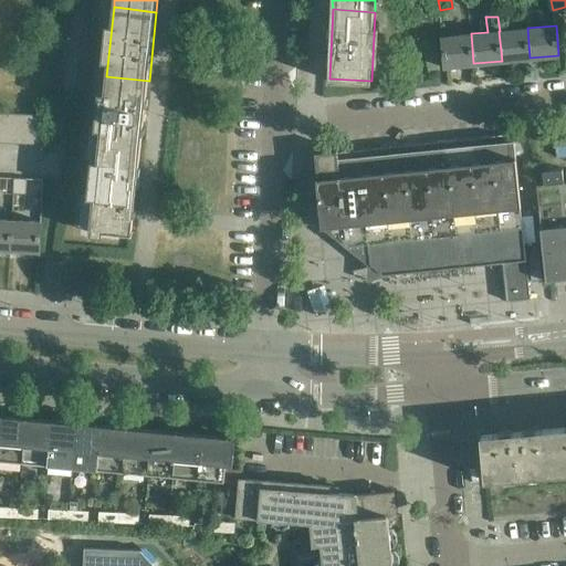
[(500,31),(499,31),(502,61),(530,58),(527,28),(500,31)]
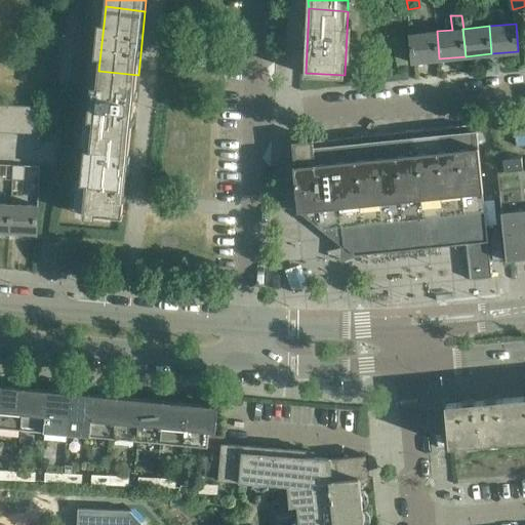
[(439,58),(437,31),(410,34),(413,62),(439,58)]
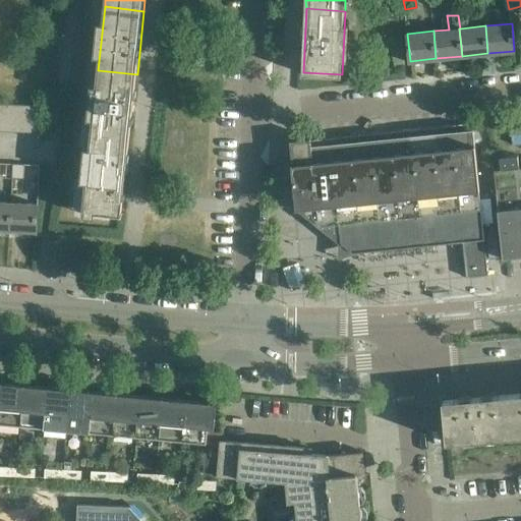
[(98,70),(92,132),(130,136),(137,74),(98,70)]
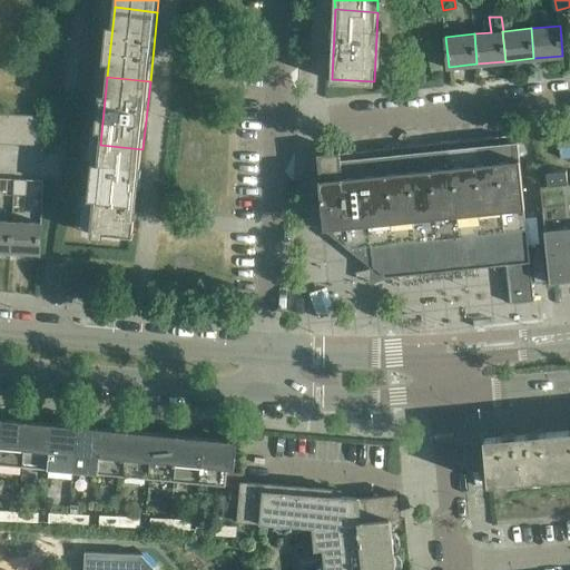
[(6,112),(5,143),(19,144),(20,114),(6,112)]
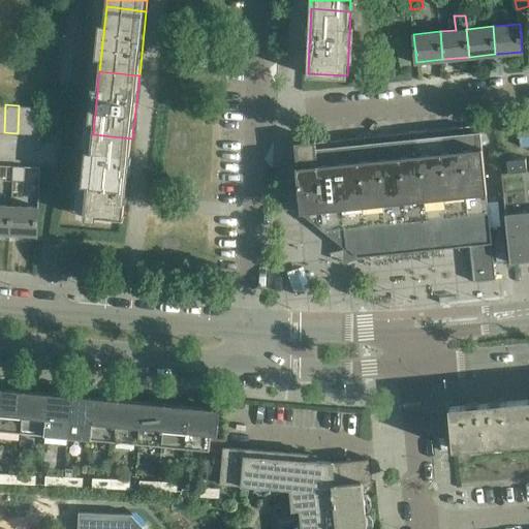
[(19,105),(18,133),(30,134),(32,106),(19,105)]
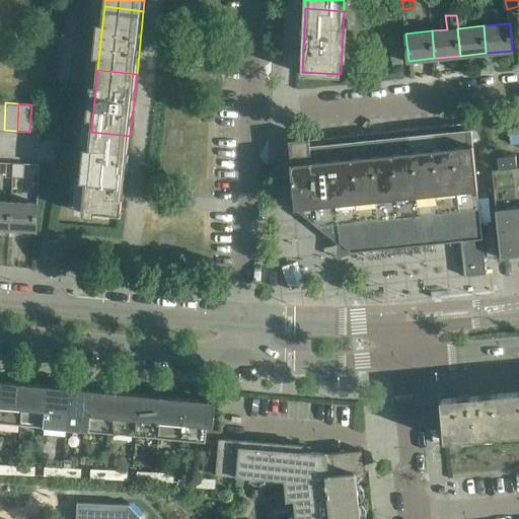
[(31,104),(29,132),(43,132),(44,104),(31,104)]
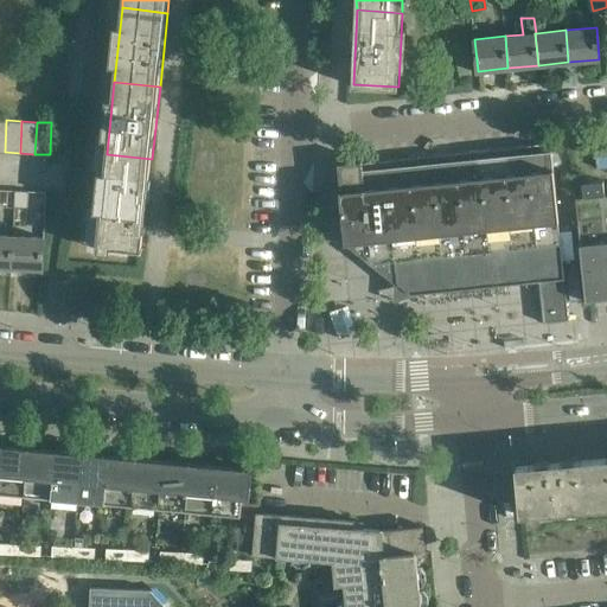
[(363,160),(339,163),(346,243),(394,238),(397,282),(411,294),(430,293),(540,281),(544,321),(570,319),(551,142),(363,163),(363,160)]
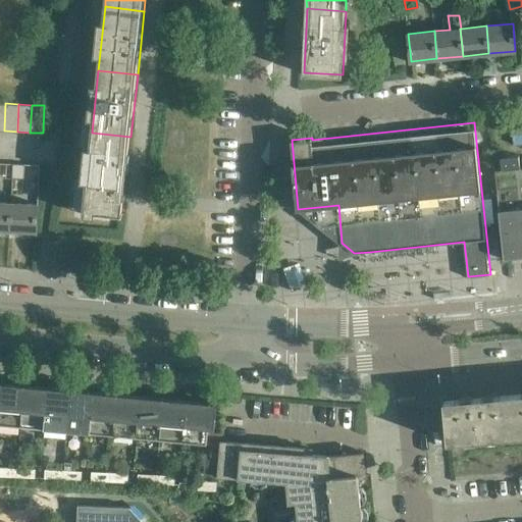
[(131,137),(92,133),(84,209),(123,213),(131,137)]
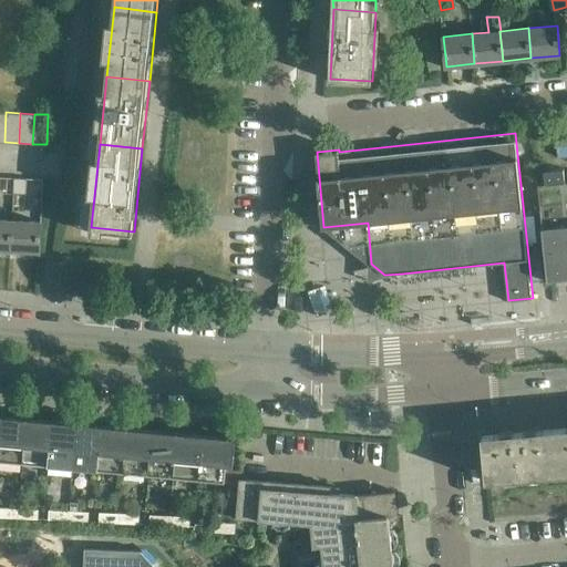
[(566,168),(546,171),(547,182),(538,183),(547,279),(566,277),(566,179),(566,181),(566,168)]
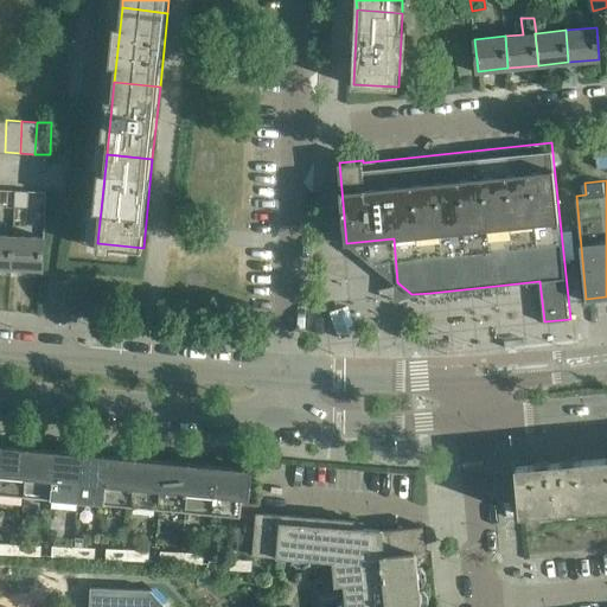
[(29,191),(16,190),(14,206),(29,208),(29,191)]
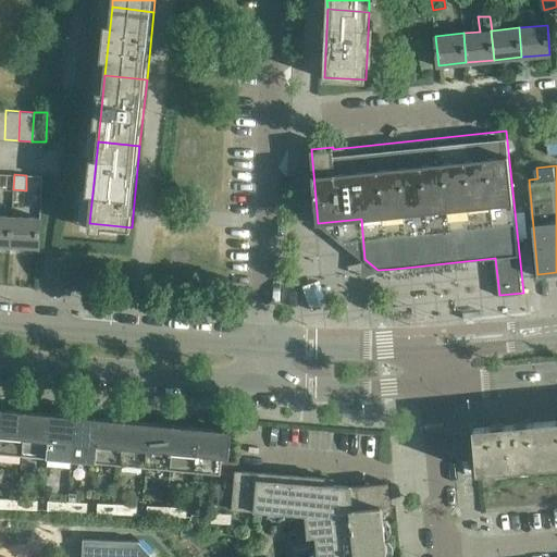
[(12,215),(0,214),(0,245),(11,246),(12,215)]
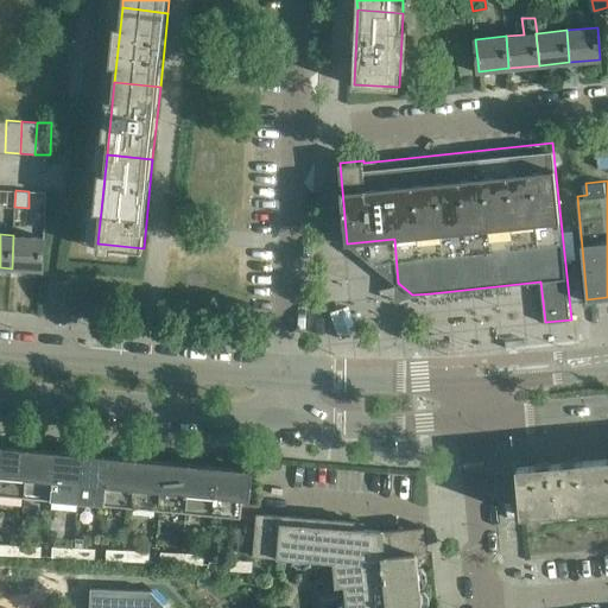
[(13,235),(12,268),(43,270),(44,236),(13,235)]
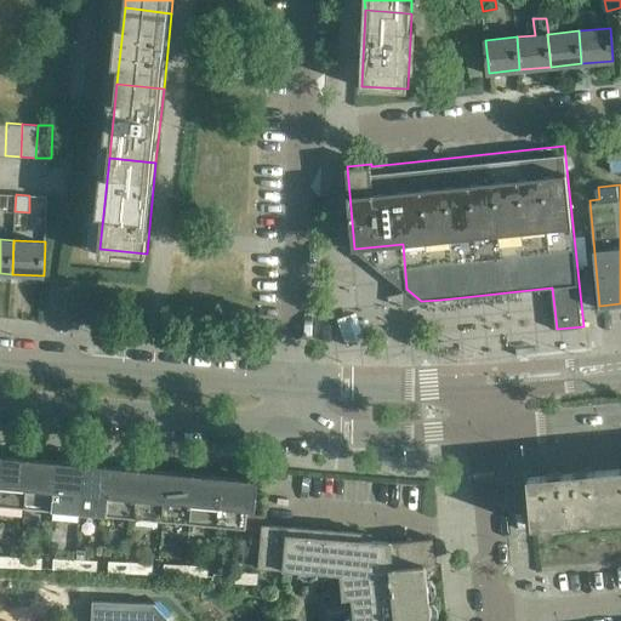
[(358,280),(358,305),(372,305),(372,280),(358,280)]
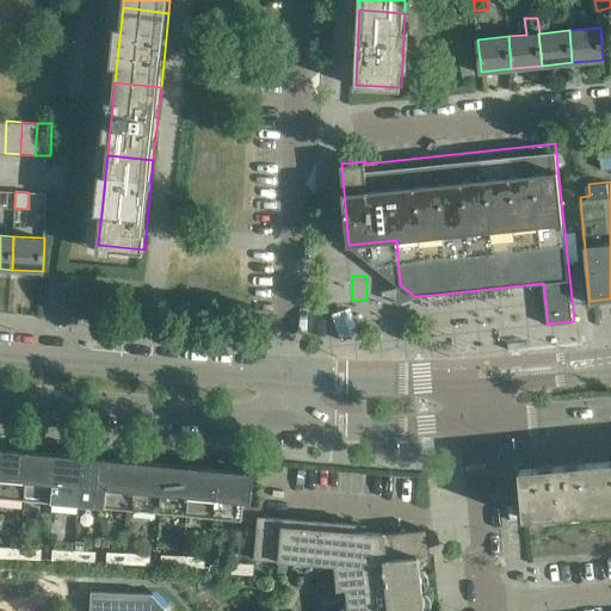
[(362,308),(345,300),(334,325),(352,332),(362,308)]
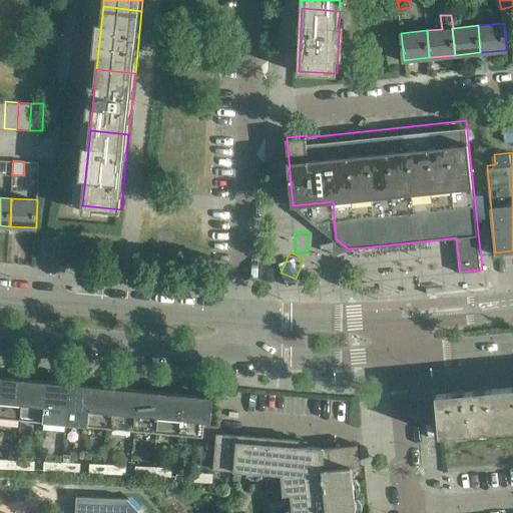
[(2,377),(0,393),(0,416),(21,419),(24,379),(2,377)]
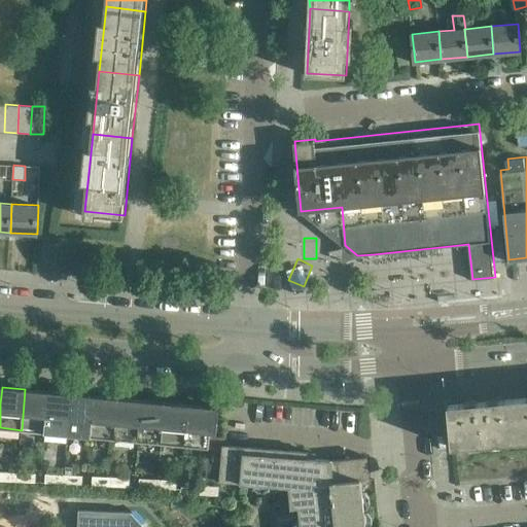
[(25,389),(22,430),(44,432),(48,391),(25,389)]
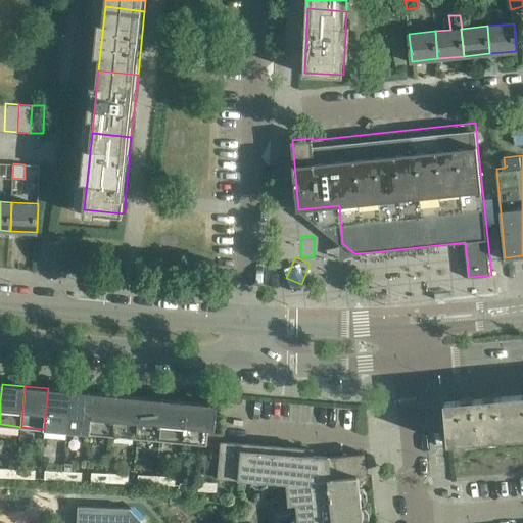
[(48,388),(44,429),(67,431),(72,390),(48,388)]
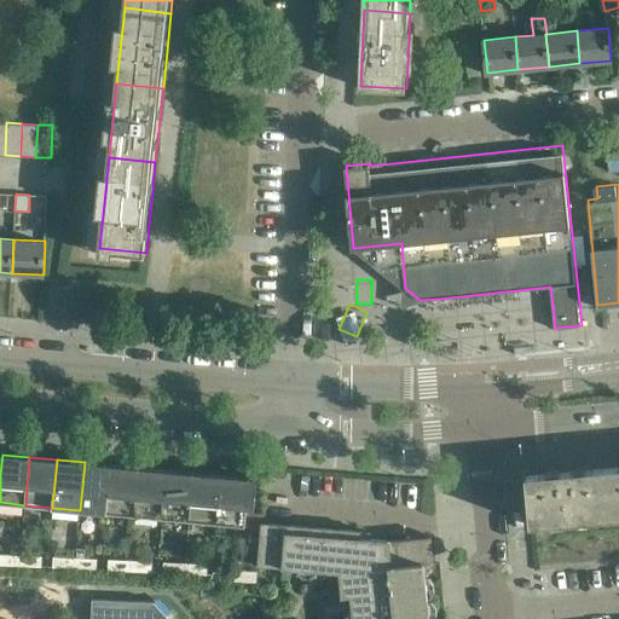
[(85,462),(80,510),(108,513),(111,464),(85,462)]
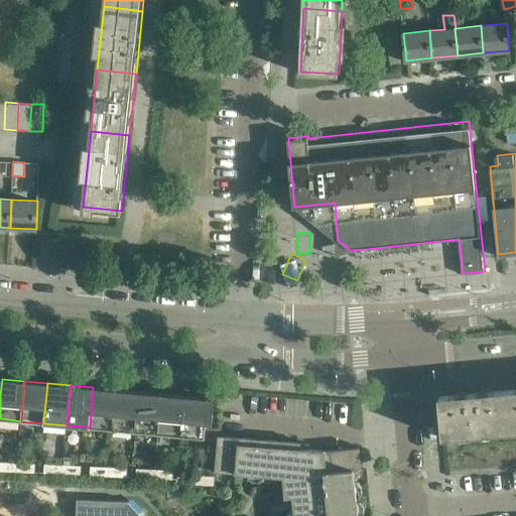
[(93,387),(90,427),(112,429),(116,389),(93,387)]
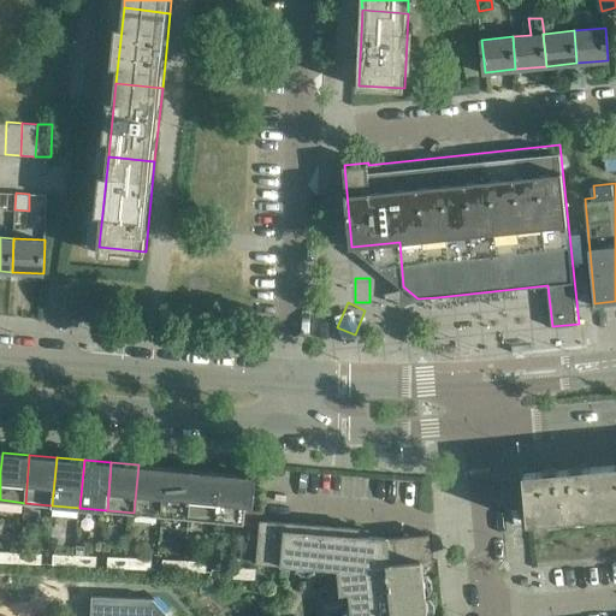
[(615,463),(603,466),(608,514),(615,513),(615,463)]
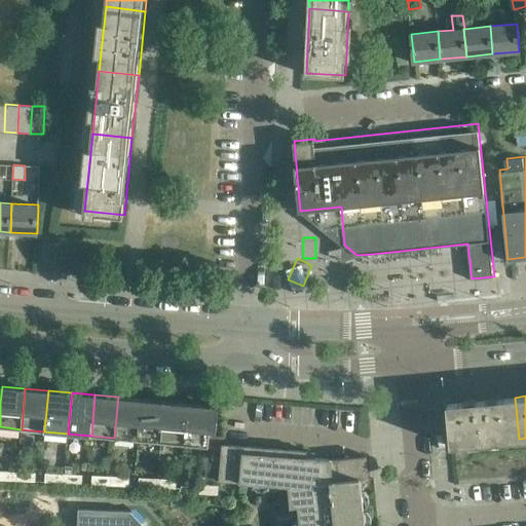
[(118,397),(114,438),(138,440),(142,400),(118,397)]
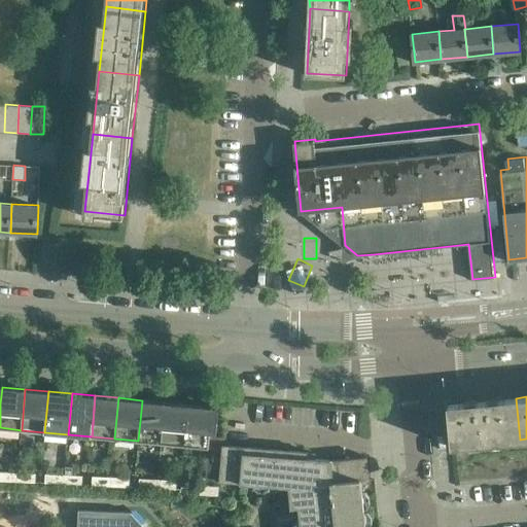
[(520,440),(516,398),(448,405),(452,446),(520,440)]
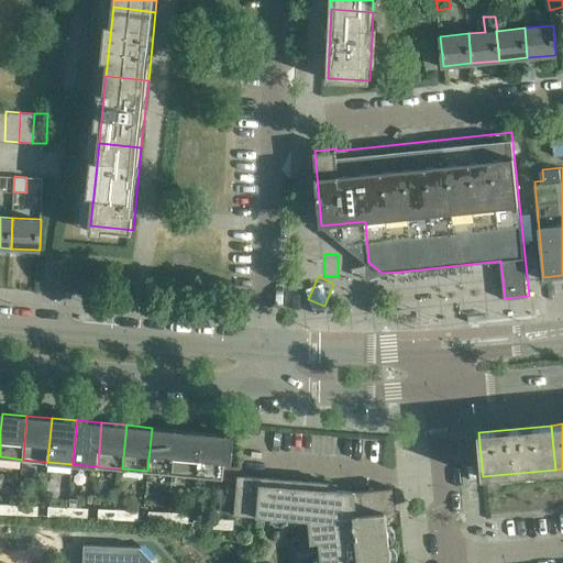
[(152,428),(147,471),(173,474),(177,430),(152,428)]
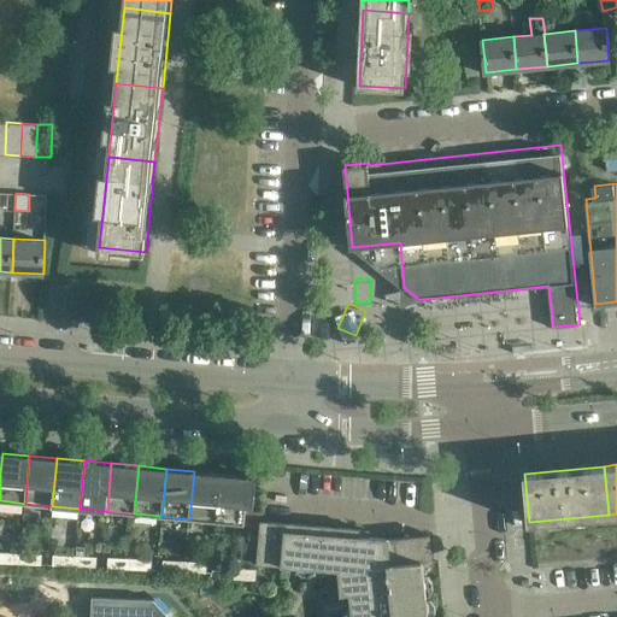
[(194,471),(189,519),(216,522),(221,474),(194,471)]
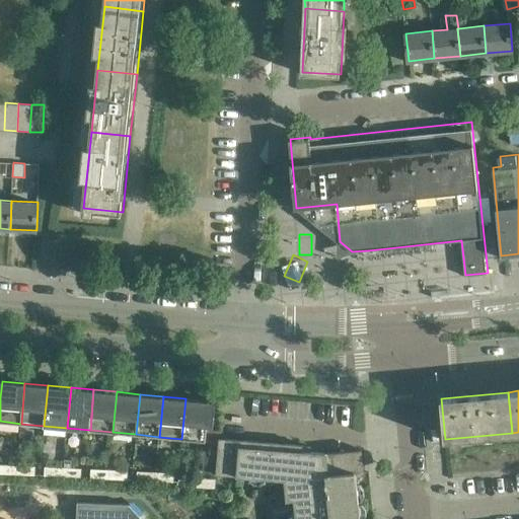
[(186,398),(181,439),(206,441),(210,400),(186,398)]
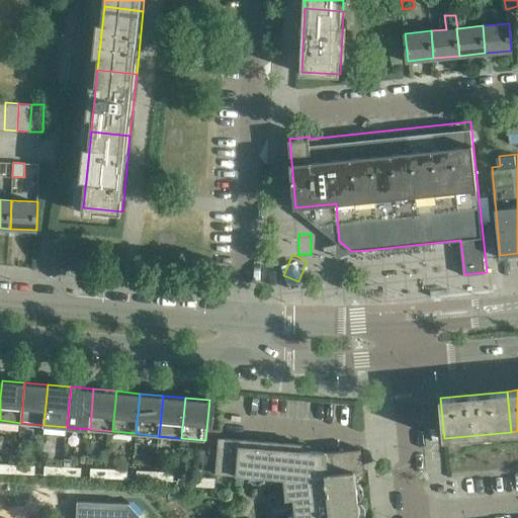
[(209,428),(207,443),(218,444),(219,429),(209,428)]
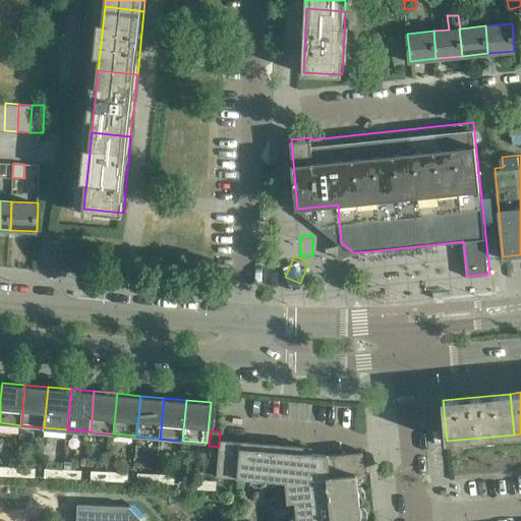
[(220,440),(217,475),(286,481),(289,506),(290,520),(362,520),(361,506),(358,474),(364,474),(362,452),(340,454),(329,455),(329,454),(306,452),(307,448),(226,440),(220,440)]
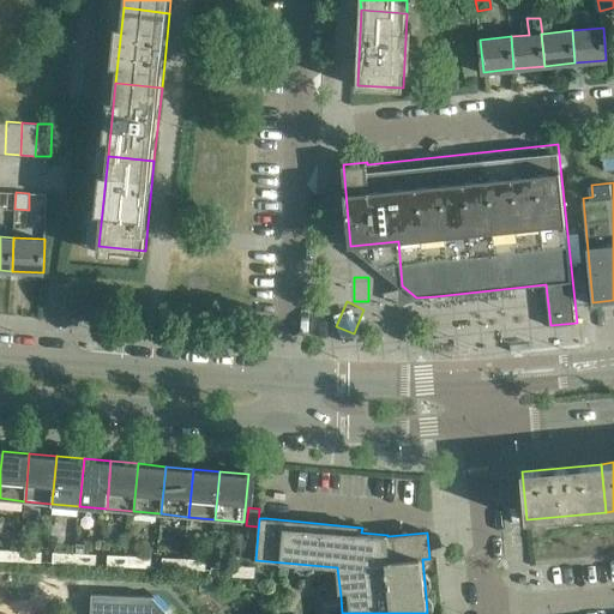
[(0,549),(0,560),(19,561),(20,551),(0,549)]
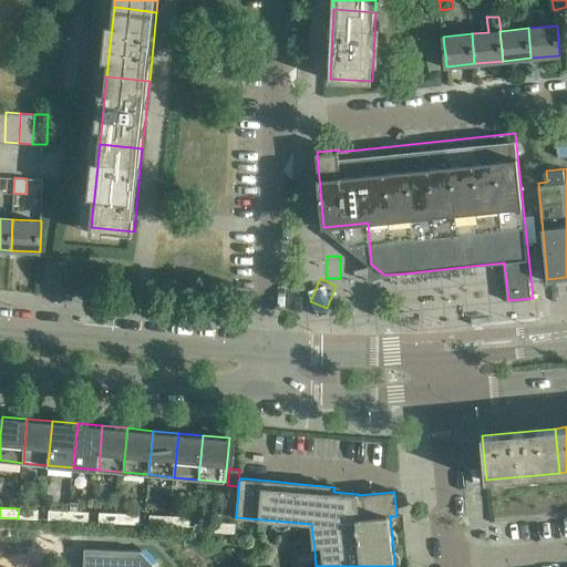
[(19,508),(18,518),(38,519),(39,509),(19,508)]
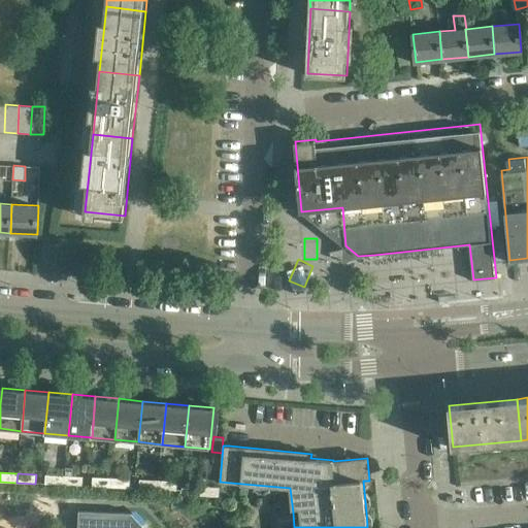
[(45,475),(45,484),(64,485),(64,475),(45,475)]
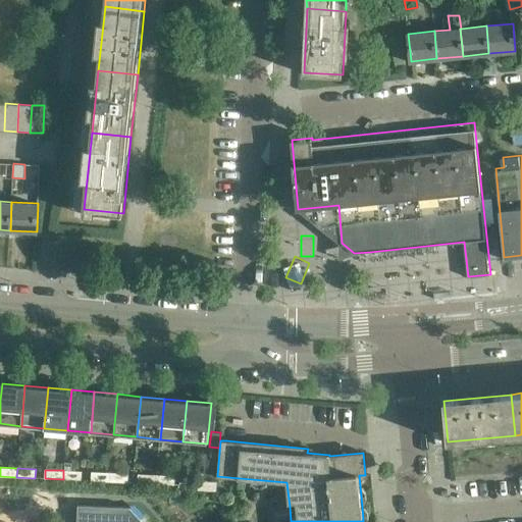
[(63,470),(63,479),(82,480),(82,471),(63,470)]
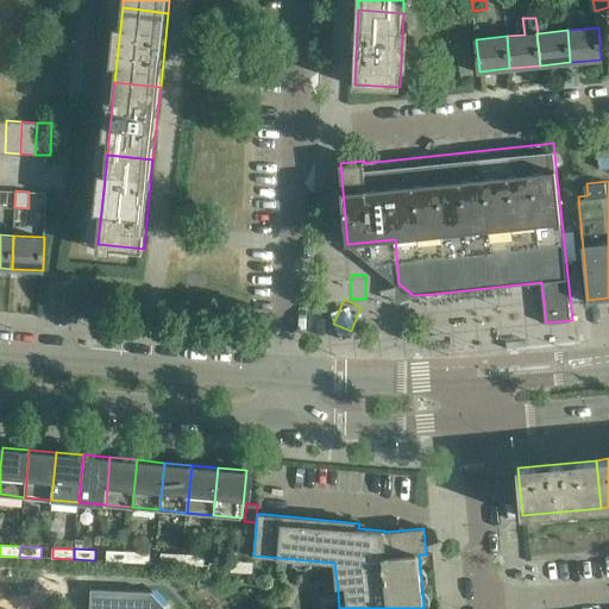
[(107,551),(106,560),(127,562),(129,551),(107,551)]
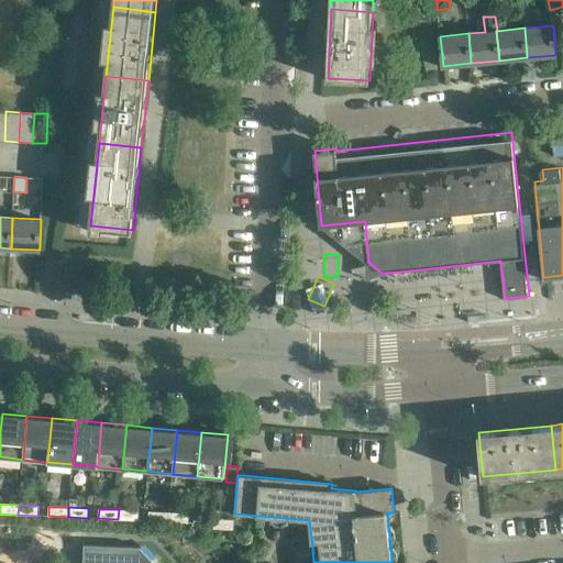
[(119,509),(118,519),(138,520),(139,510),(119,509)]
